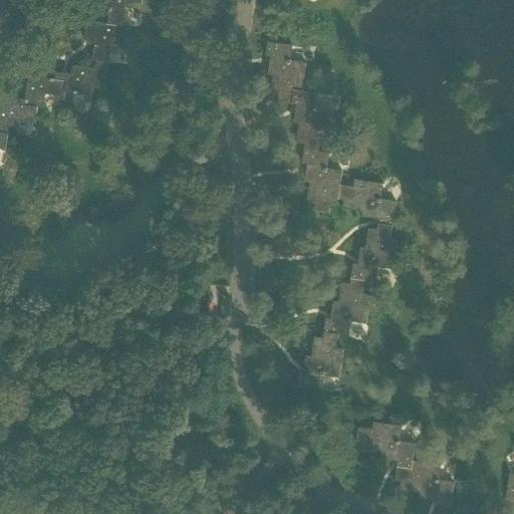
[(109,6),(107,25),(123,27),(125,9),(133,10),(134,4),(142,5),(142,0),(99,0),(99,4),(109,6)]
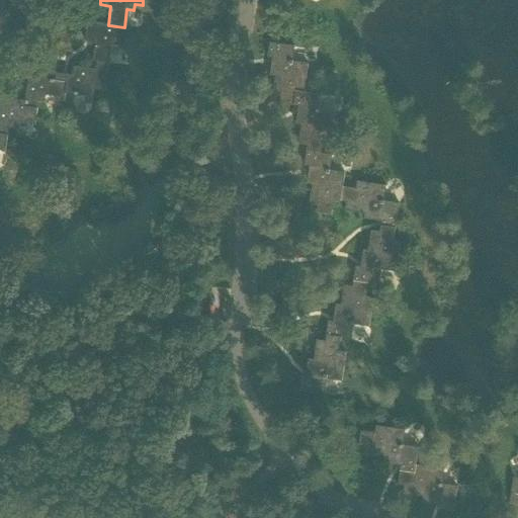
[(93,63),(96,63),(109,65),(111,46),(118,47),(119,40),(127,41),(130,28),(124,27),(108,25),(88,22),(85,41),(95,42),(93,63)]
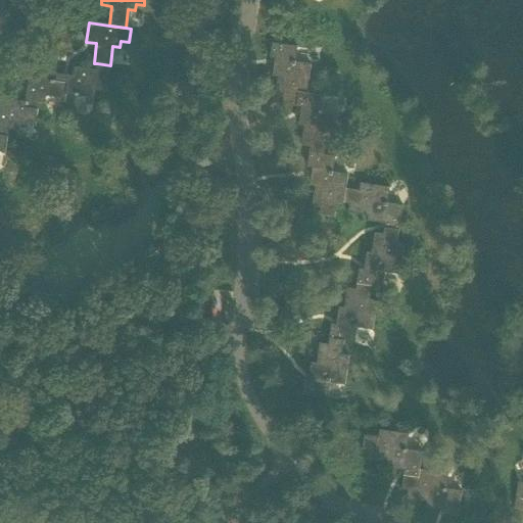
[(298,93),(306,94),(311,65),(295,63),(298,47),(272,44),(270,59),(275,59),(273,78),(278,79),(275,98),(284,99),(283,105),(296,107),(298,93)]
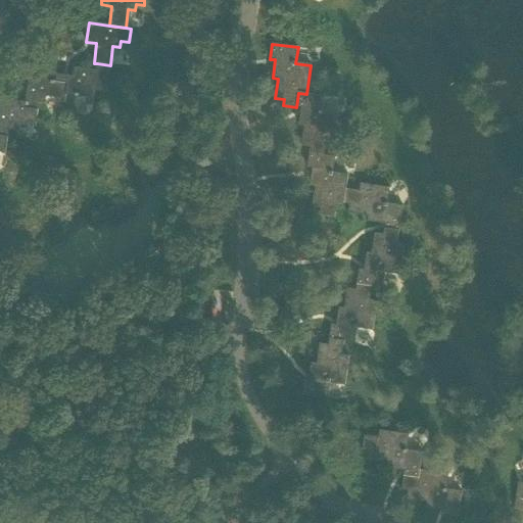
[(106,92),(110,65),(97,63),(96,70),(75,67),(73,77),(56,75),(55,82),(68,83),(66,95),(94,99),(95,91),(106,92)]
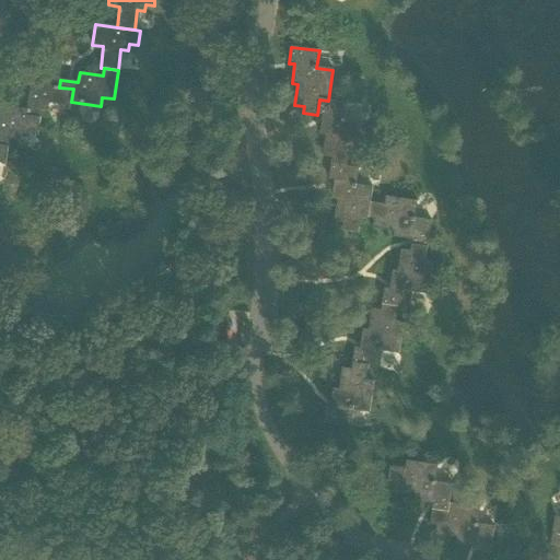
[(33,72),(27,109),(28,111),(27,116),(41,118),(42,111),(49,112),(50,104),(70,107),(71,102),(73,89),(59,88),(51,86),(54,74),(33,72)]
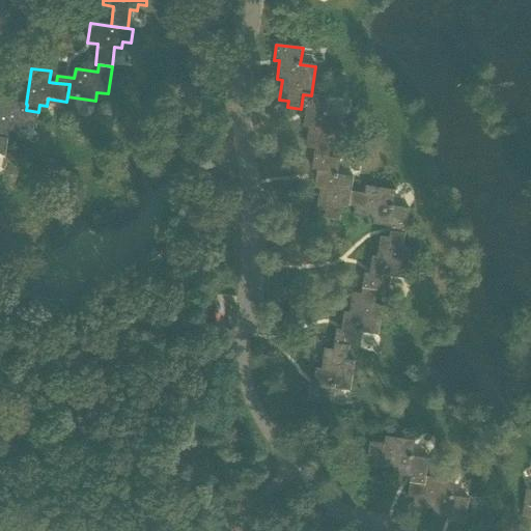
[(329,99),(311,95),(303,94),(301,109),(306,110),(304,129),(309,129),(306,149),(315,150),(314,156),(329,159),(331,145),(338,146),(342,116),(327,114),(329,99)]
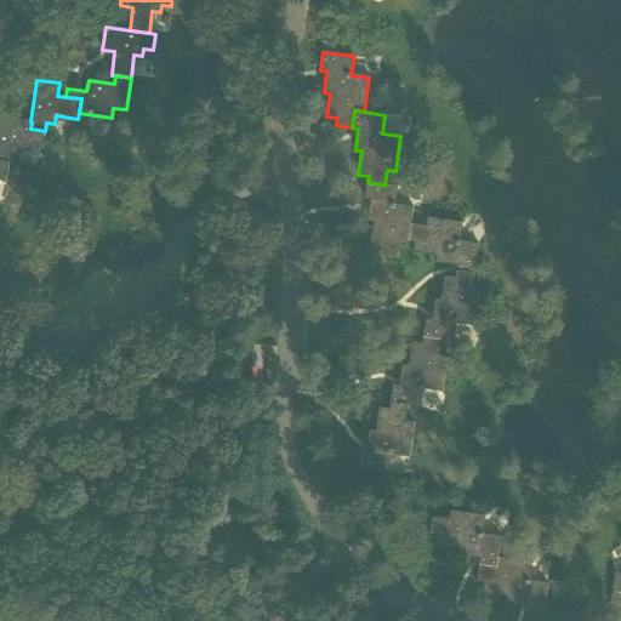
[(43,151),(45,131),(30,129),(32,123),(30,121),(16,120),(17,114),(0,112),(0,114),(0,163),(10,164),(11,154),(20,155),(21,147),(43,151)]
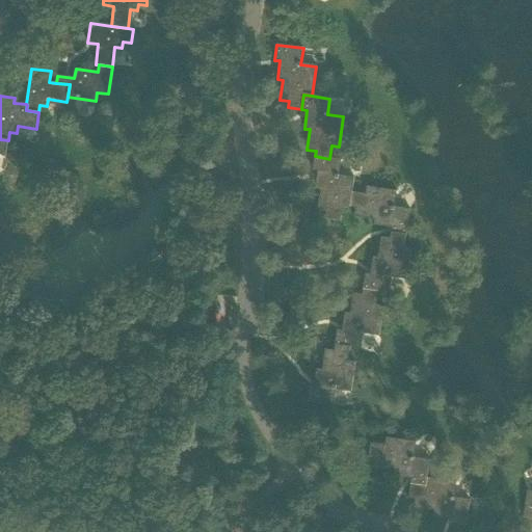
[(0,155),(6,156),(8,140),(0,139),(0,155)]
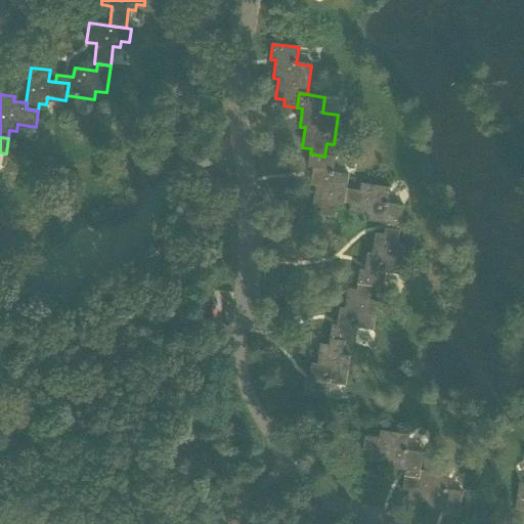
[(338,204),(344,205),(347,190),(349,175),(333,173),(336,158),(324,157),(310,154),(308,169),(313,170),(310,187),(315,188),(312,208),(321,210),(320,216),(336,218),(338,204)]
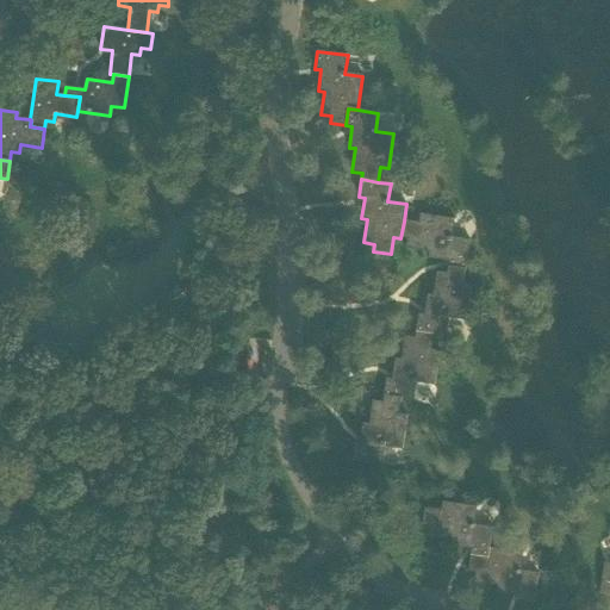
[(449,262),(448,268),(465,271),(470,241),(452,238),(454,221),(419,215),(418,223),(404,222),(400,238),(408,240),(406,249),(429,254),(428,259),(449,262)]
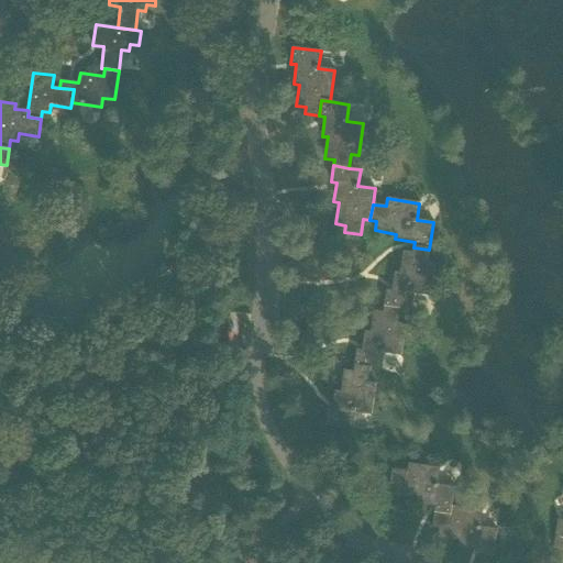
[(429,250),(414,247),(412,253),(404,252),(399,273),(395,272),(392,291),(386,290),(384,307),(399,309),(411,311),(414,295),(430,297),(434,265),(427,264),(429,250)]
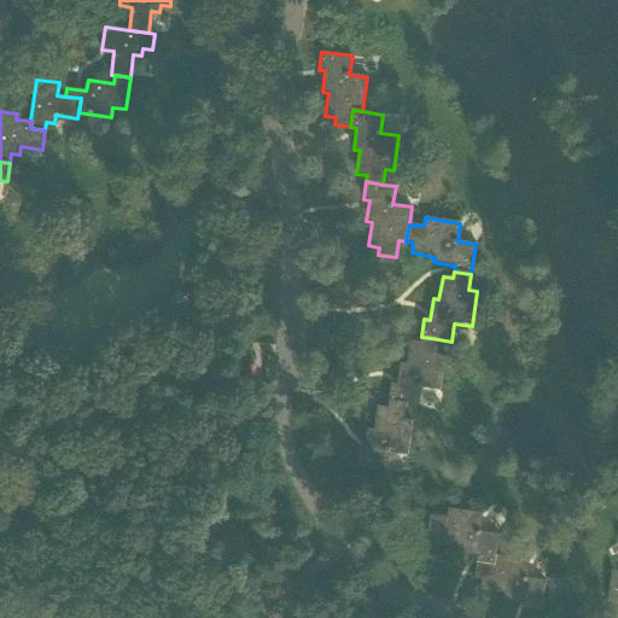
[(436,355),(438,339),(421,337),(420,343),(410,342),(407,365),(401,363),(397,385),(391,385),(389,402),(406,404),(419,407),(421,388),(439,391),(445,356),(436,355)]
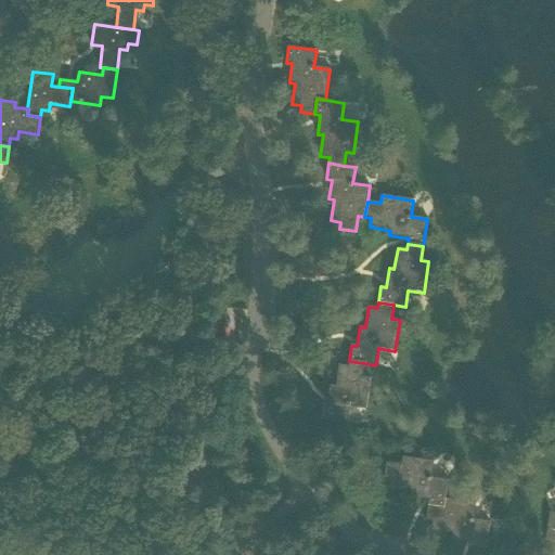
[(320,420),(341,423),(347,423),(349,407),(365,410),(371,378),(363,377),(364,363),(349,361),(349,366),(339,365),(336,386),(331,385),(327,404),(322,403),(320,420)]
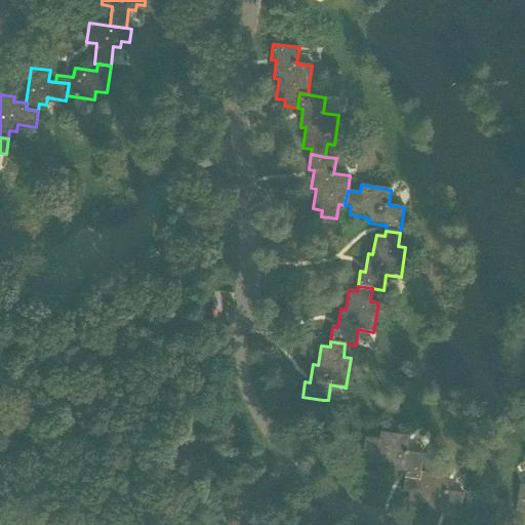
[(406,473),(405,478),(420,481),(421,473),(425,454),(409,452),(411,437),(381,432),(380,439),(366,437),(364,452),(370,453),(369,462),(389,466),(388,471),(406,473)]
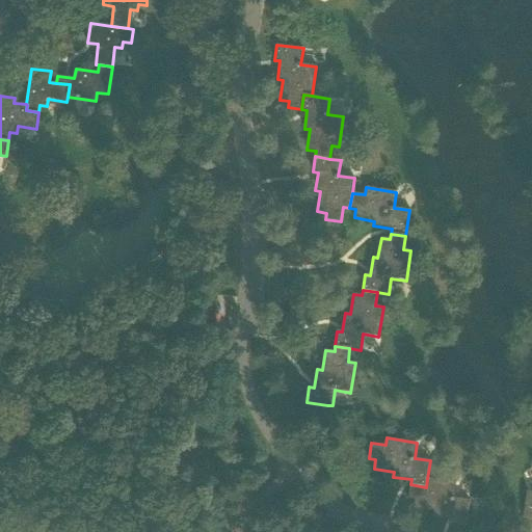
[(456,483),(427,479),(426,487),(410,484),(408,499),(415,500),(414,509),(434,511),(433,516),(451,520),(451,525),(466,527),(470,502),(454,499),(456,483)]
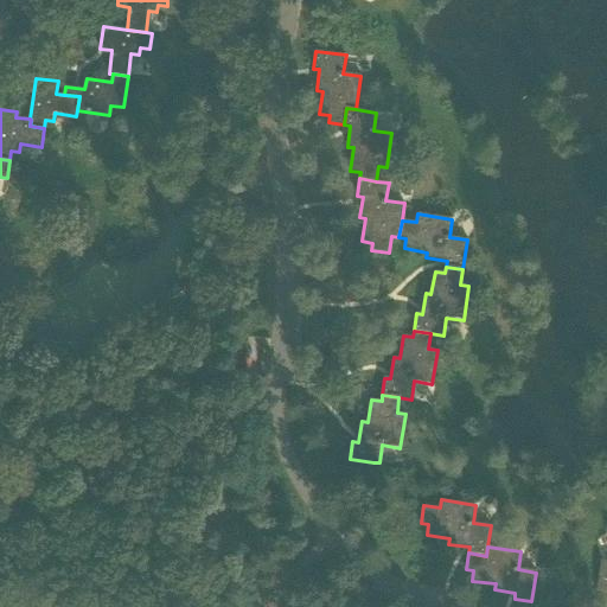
All buildings are outlined.
